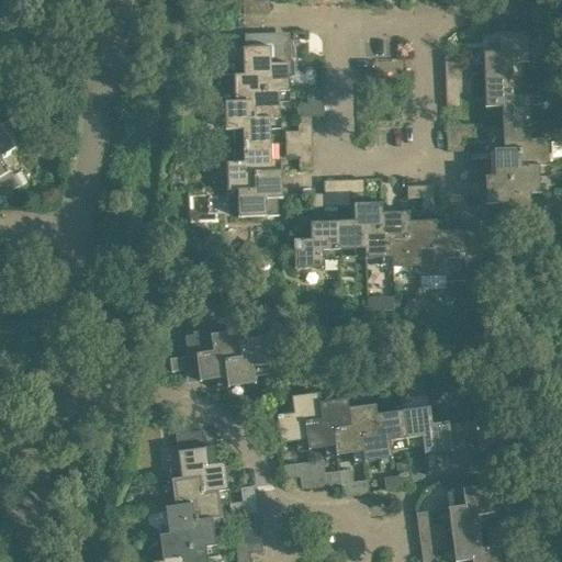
[(483,54),(484,81),(512,79),(512,63),(528,63),(528,34),(499,35),(499,53),(483,54)]
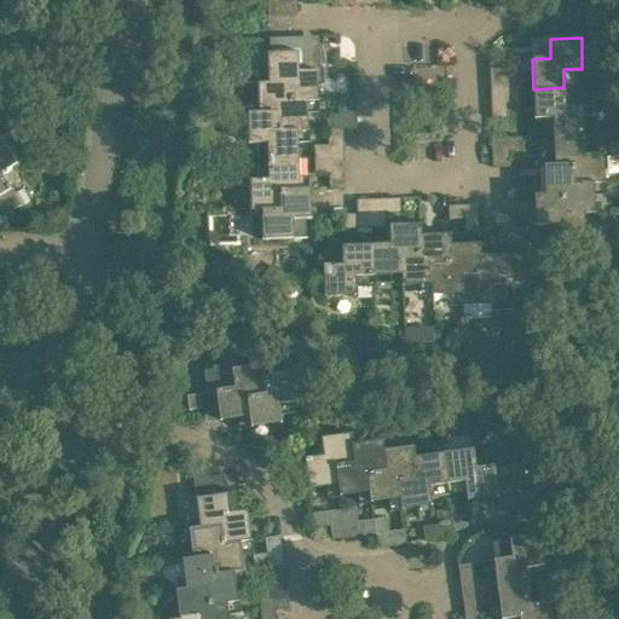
[(267,53),(268,82),(268,84),(287,82),(288,102),(307,102),(319,102),(318,70),(299,71),(298,52),(267,53)]
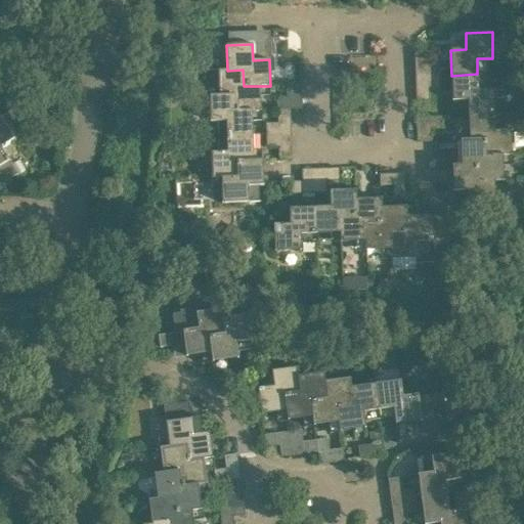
[(415,51),(415,64),(428,64),(427,51),(415,51)]
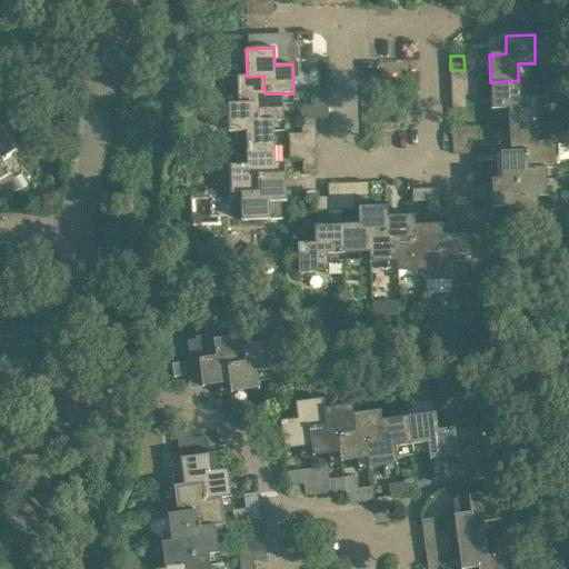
[(237,76),(238,103),(255,103),(255,121),(273,120),(273,121),(283,121),(282,93),(265,93),(263,76),(247,77),(247,76),(237,76)]
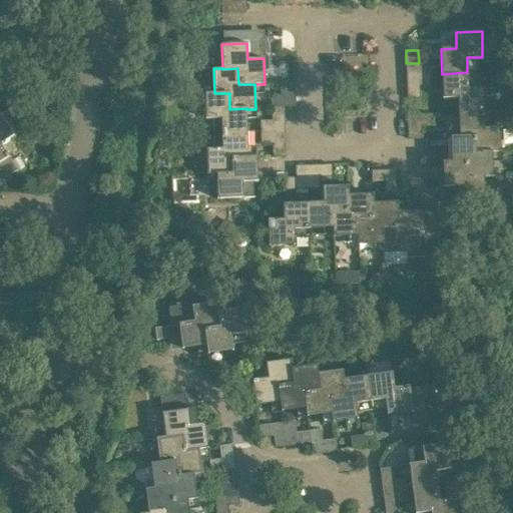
[(458,98),(459,112),(484,111),(483,87),(468,87),(467,72),(442,74),(443,99),(458,98)]
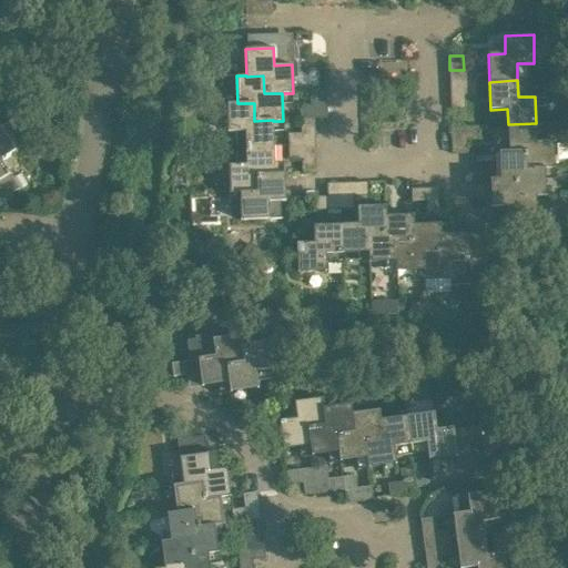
[(313,91),(313,105),(327,105),(326,91),(313,91)]
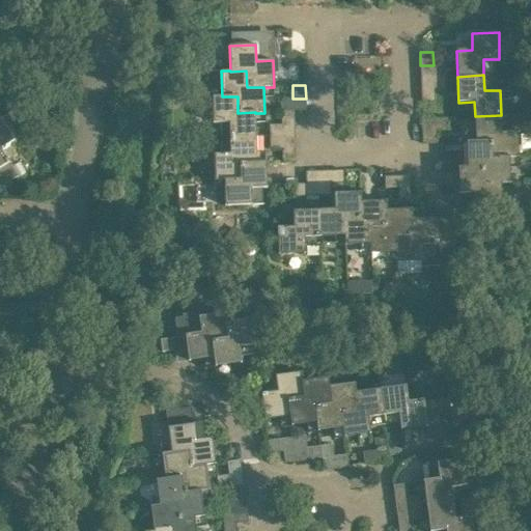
[(421,89),(421,103),(435,102),(434,88),(421,89)]
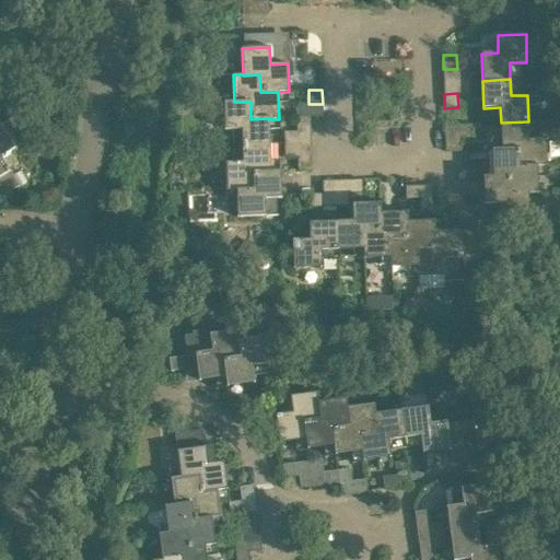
[(242,129),(242,146),(270,144),(269,119),(269,118),(251,119),(251,102),(234,102),(224,102),(225,130),(242,129)]
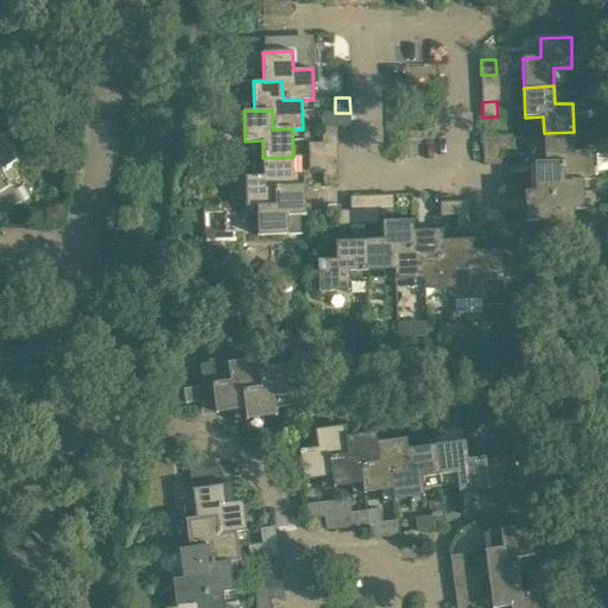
[(322,127),(322,143),(337,141),(337,127),(322,127)]
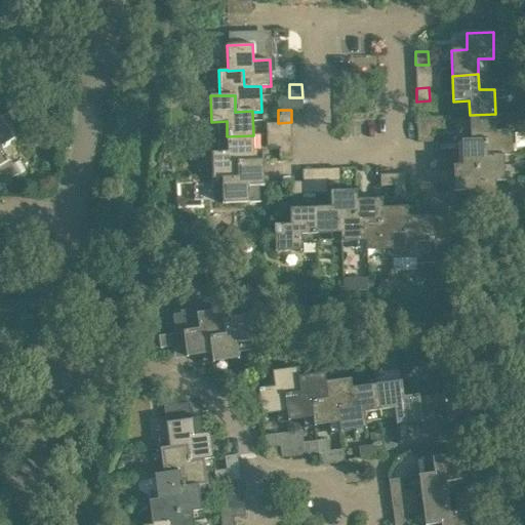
[(470,115),(470,139),(471,140),(486,139),(486,156),(503,156),(513,156),(512,129),(496,130),(495,114),(470,115)]
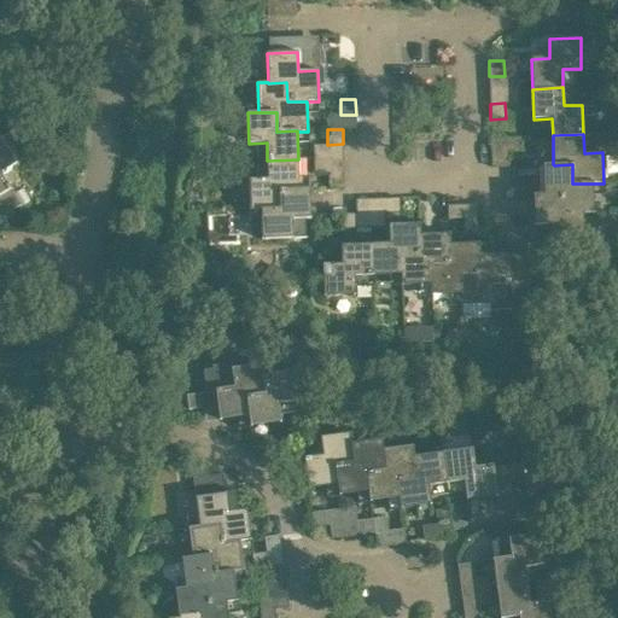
[(0,217),(22,205),(1,173),(17,163),(1,136),(0,136),(0,217)]
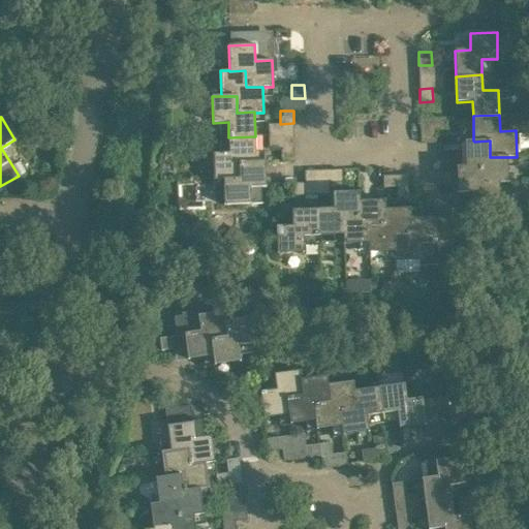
[(421,130),(422,143),(434,143),(434,129),(421,130)]
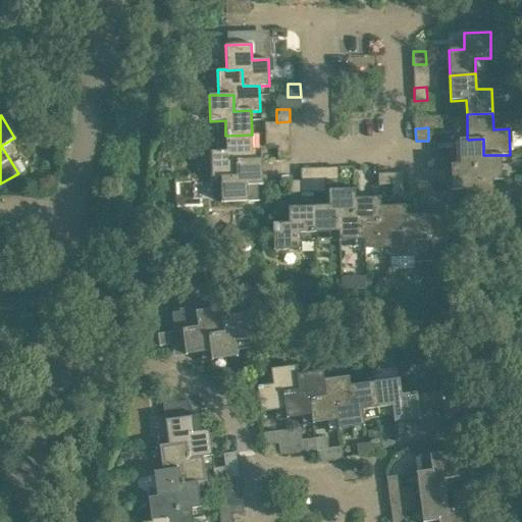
[(211,177),(220,177),(220,176),(236,176),(236,160),(253,160),(253,159),(252,135),(225,136),(217,136),(218,151),(210,152),(211,177)]
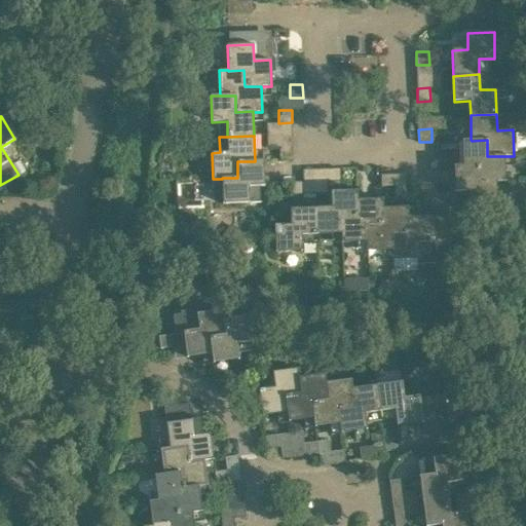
[(461,140),(462,165),(462,166),(479,165),(479,182),(497,181),(497,182),(505,182),(504,156),(487,156),(487,140),(472,141),(471,140),(461,140)]
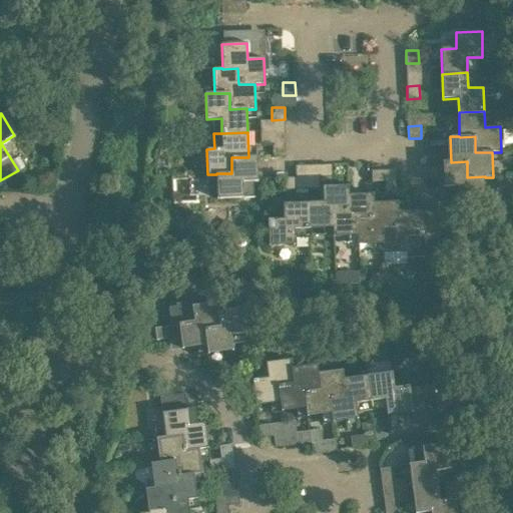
[(273,143),(274,156),(286,156),(286,143),(273,143)]
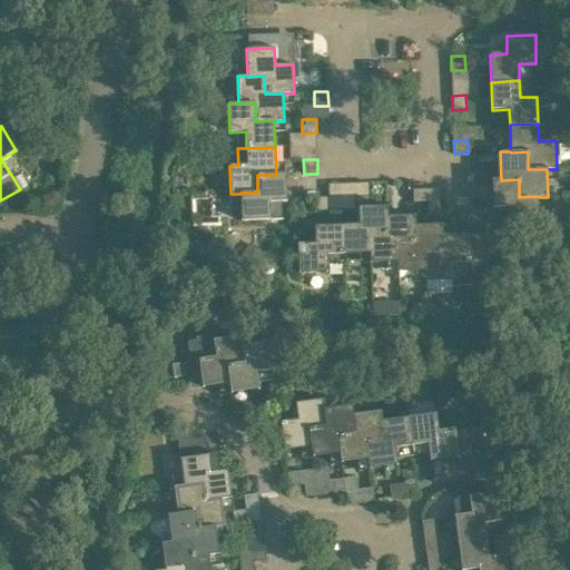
[(241,193),(241,194),(242,220),(283,219),(282,203),(287,202),(286,174),(276,174),(276,175),(257,175),(257,193),(241,193)]
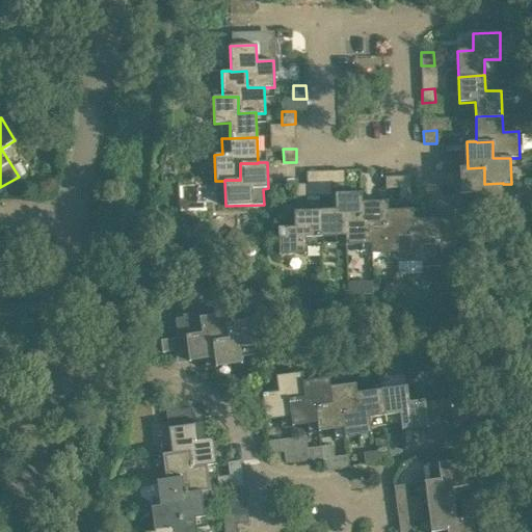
[(468,168),(468,167),(458,167),(459,195),(476,194),(476,210),(503,209),(503,184),(503,183),(484,184),(484,167),(468,168)]
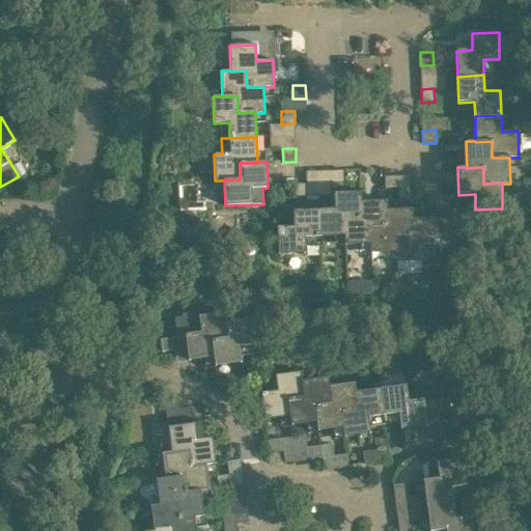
[(330,170),(330,184),(343,183),(342,170),(330,170)]
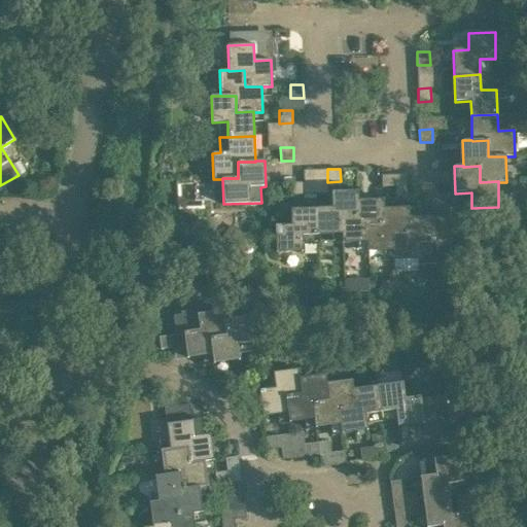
[(382,174),(382,187),(395,187),(394,174),(382,174)]
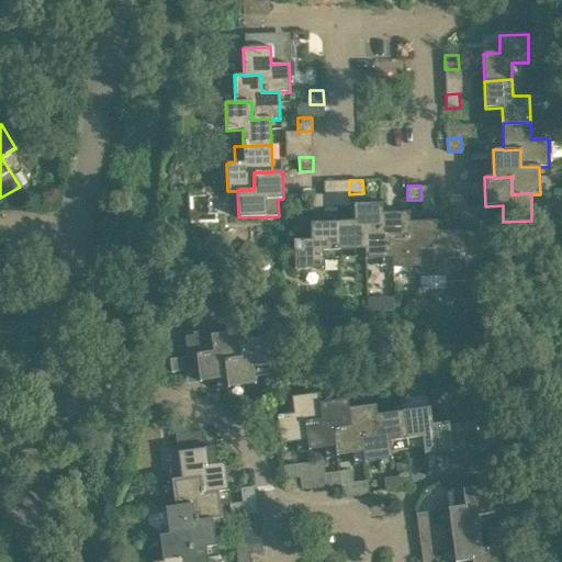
[(310,194),(311,208),(324,208),(324,193),(310,194)]
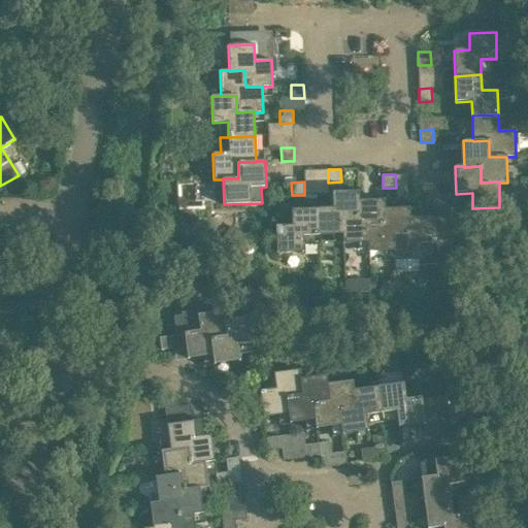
[(318,236),(342,235),(342,218),(359,218),(358,201),(359,201),(358,192),(332,192),(332,208),(317,209),(318,236)]
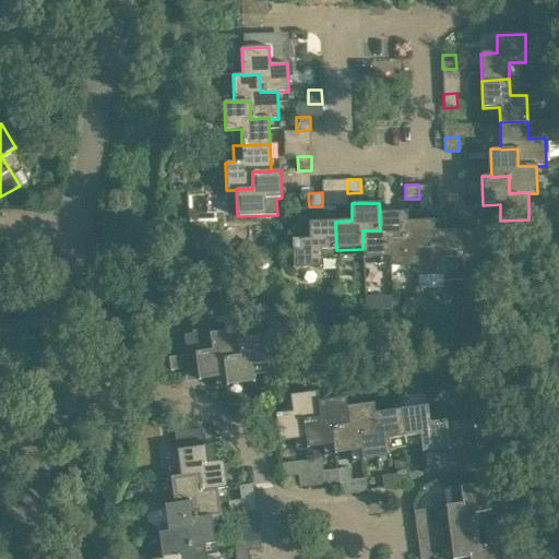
[(363,258),(389,258),(390,258),(390,240),(407,239),(406,222),(407,222),(406,212),(380,213),(379,213),(380,230),(363,230),(363,249),(363,258)]
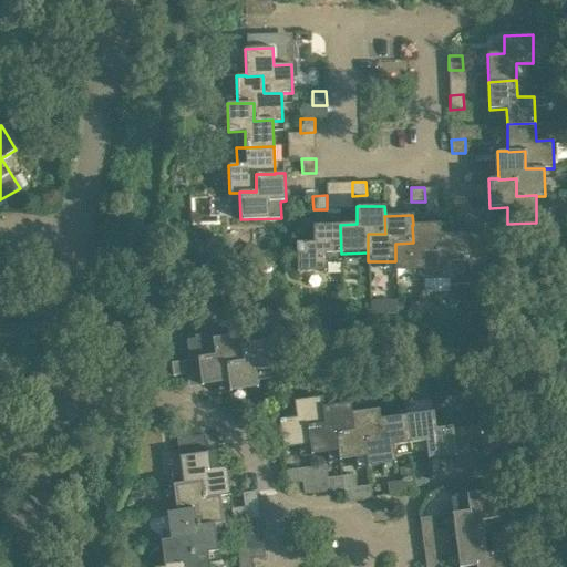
[(395,270),(422,269),(423,269),(422,253),(440,251),(440,234),(440,224),(413,225),(412,225),(413,243),(395,244),(395,261),(394,261),(395,270)]
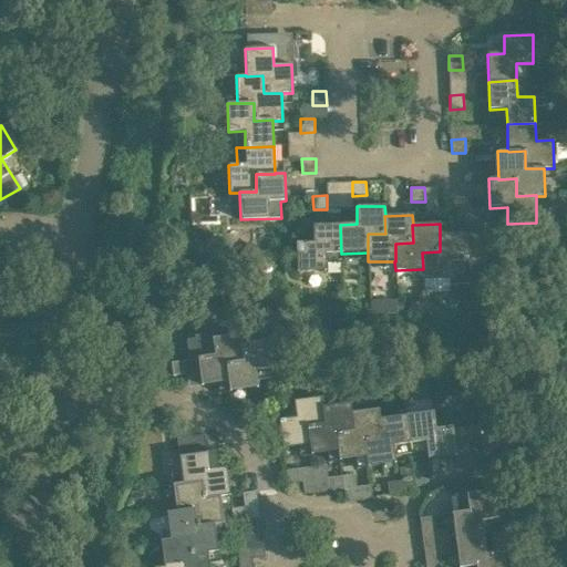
[(325,254),(341,254),(340,225),(313,225),(315,243),(297,243),(298,271),(326,270),(325,254)]
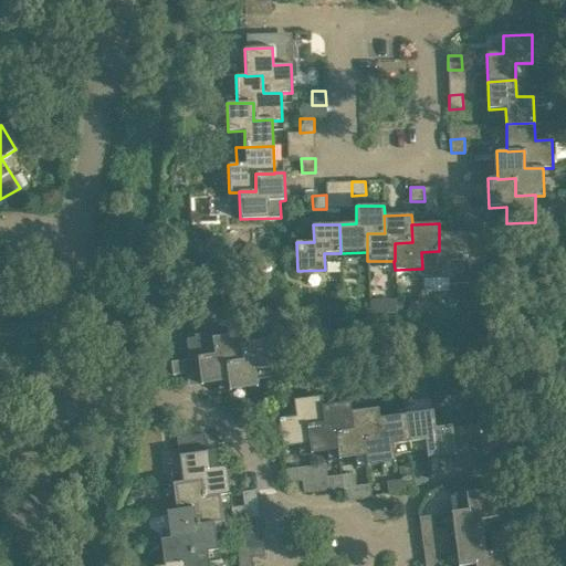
[(422,269),(421,269),(421,280),(449,279),(449,284),(468,284),(465,232),(439,233),(439,251),(421,252),(422,269)]
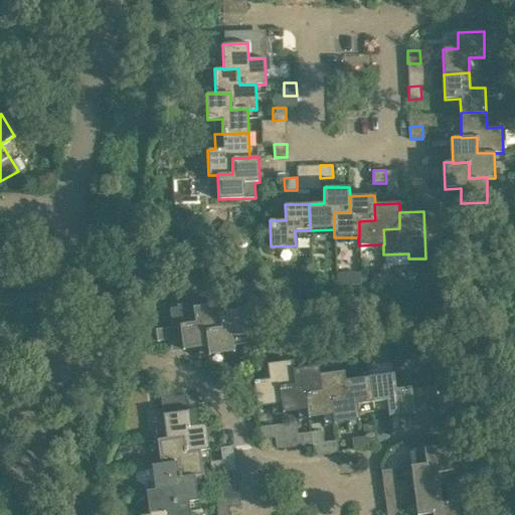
[(225,240),(234,228),(224,221),(216,233),(224,240),(225,240)]
